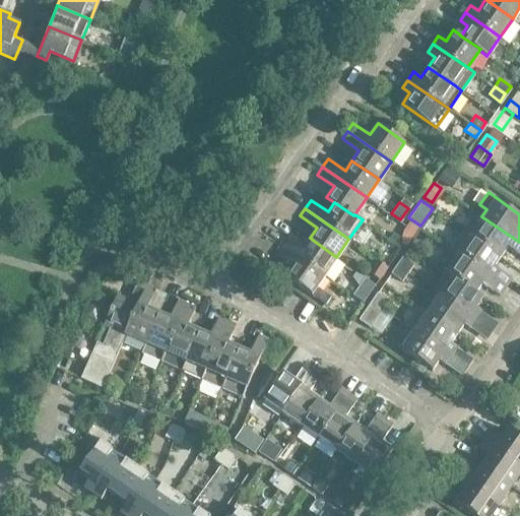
[(470,218),(463,229),(500,254),(507,245),(519,253),(519,242),(481,216),(475,211),(470,218)]
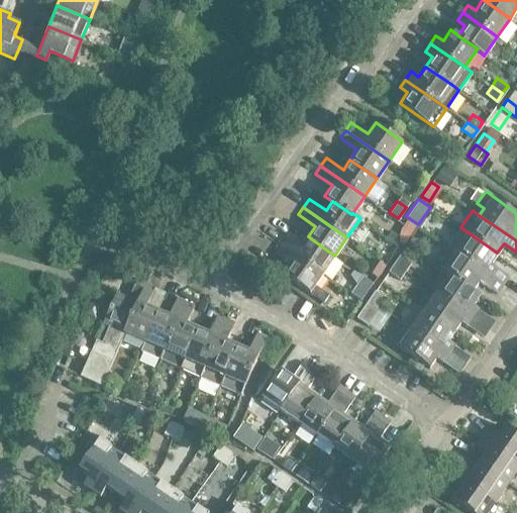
[(442,243),(447,228),(426,220),(424,227),(411,222),(400,252),(415,258),(423,236),(442,243)]
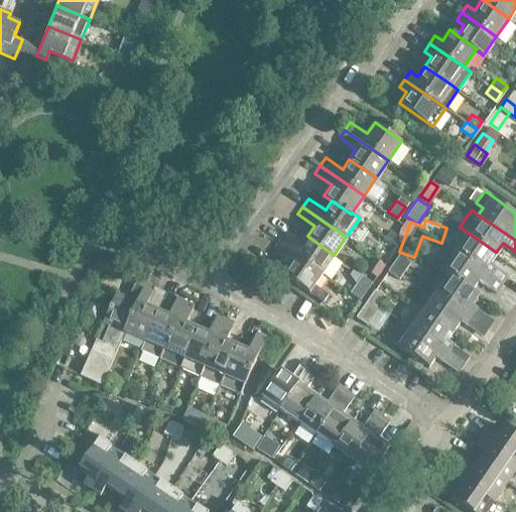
[(452,238),(446,246),(453,250),(501,283),(507,274),(490,262),(496,252),(460,227),(452,238)]
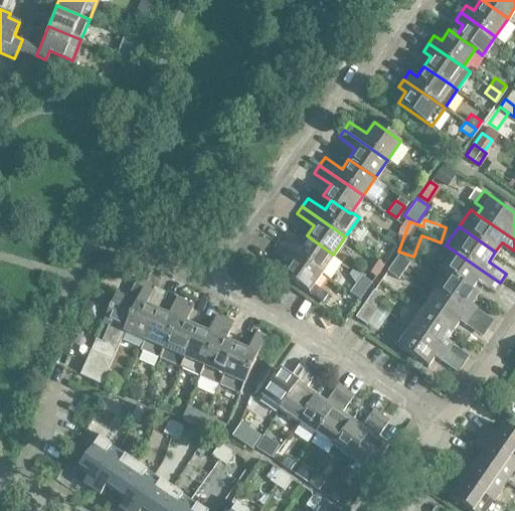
[(278,241),(321,273),(333,254),(307,235),(300,245),(283,233),(278,241)]
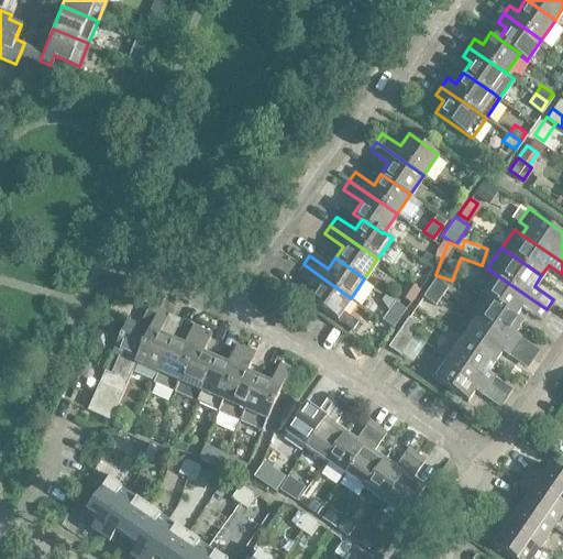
[(343,309),(351,298),(304,264),(297,273),(316,285),(308,297),(352,328),(357,319),(343,309)]
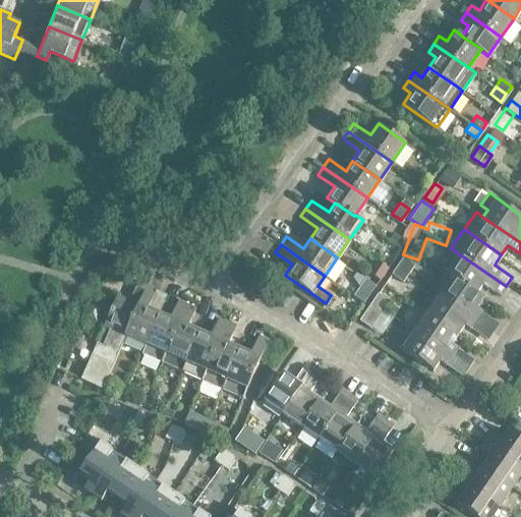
[(475,291),(476,290),(482,281),(501,293),(506,286),(457,252),(446,270),(475,291)]
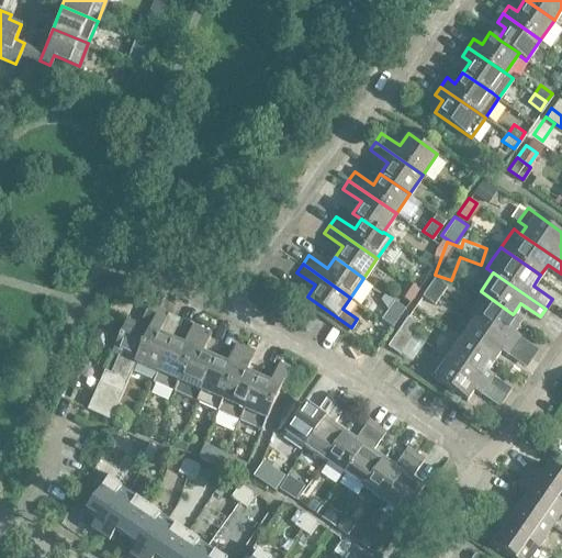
[(434,276),(428,285),(440,293),(447,285),(434,276)]
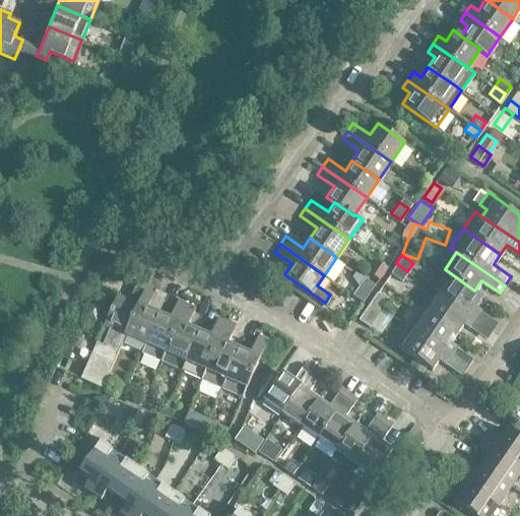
[(378,259),(370,270),(379,277),(387,266),(378,259)]
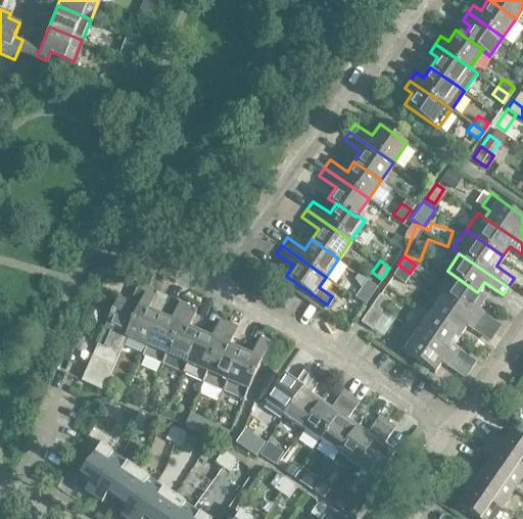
[(403,281),(410,273),(398,265),(392,273),(403,281)]
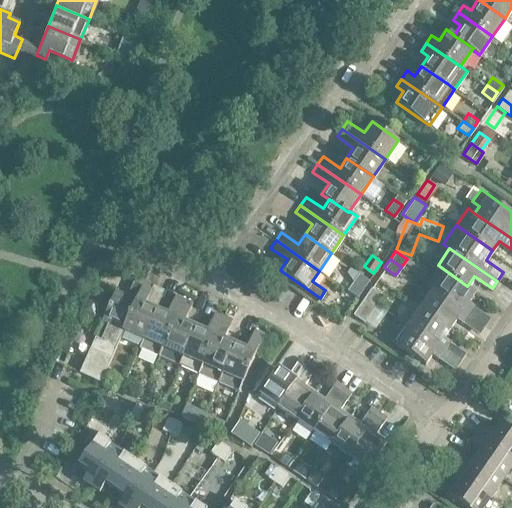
[(468,285),(467,286),(438,265),(425,283),(432,288),(468,313),(474,304),(468,300),(475,290),(468,285)]
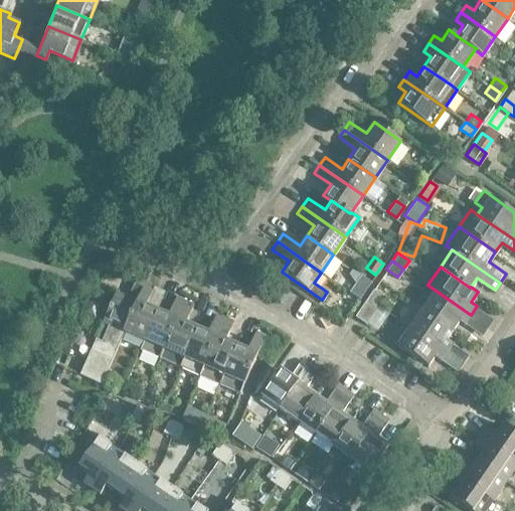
[(96,337),(80,373),(102,382),(124,330),(146,282),(136,278),(128,297),(116,291),(103,321),(109,324),(102,340),(96,337)]
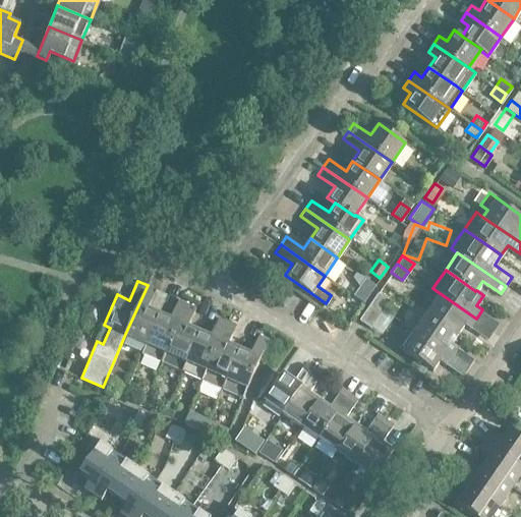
[(148,285),(125,334),(146,343),(159,312),(148,307),(156,288),(148,285)]
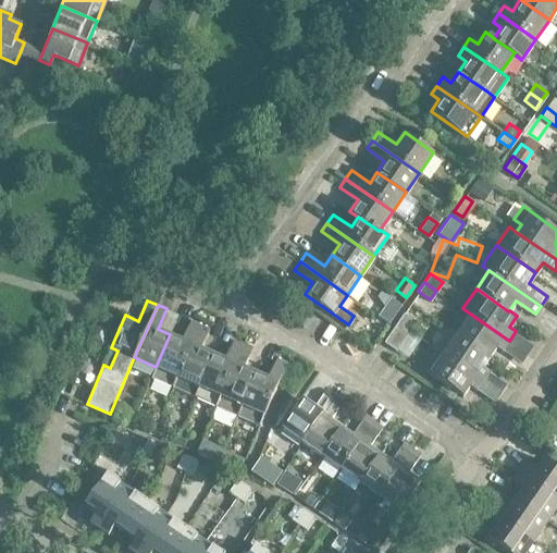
[(395,312),(384,306),(379,315),(390,322),(395,312)]
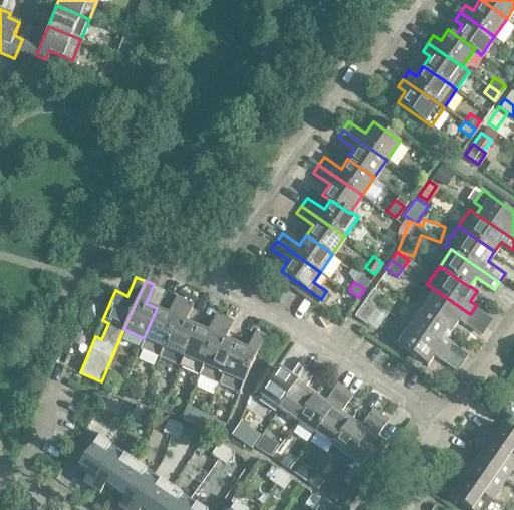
[(372,287),(366,295),(377,303),(383,295),(372,287)]
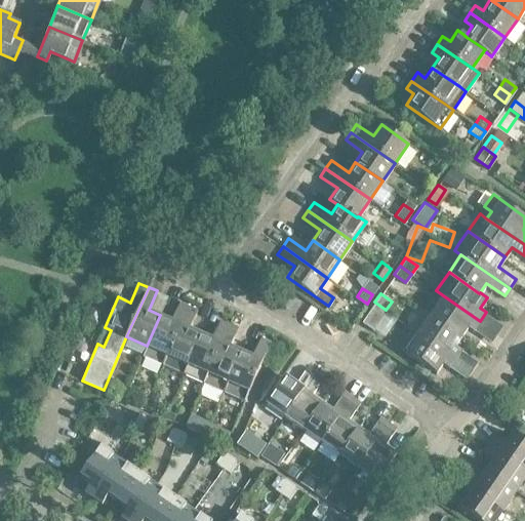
[(443,295),(431,313),(461,334),(468,324),(475,329),(480,321),(443,295)]
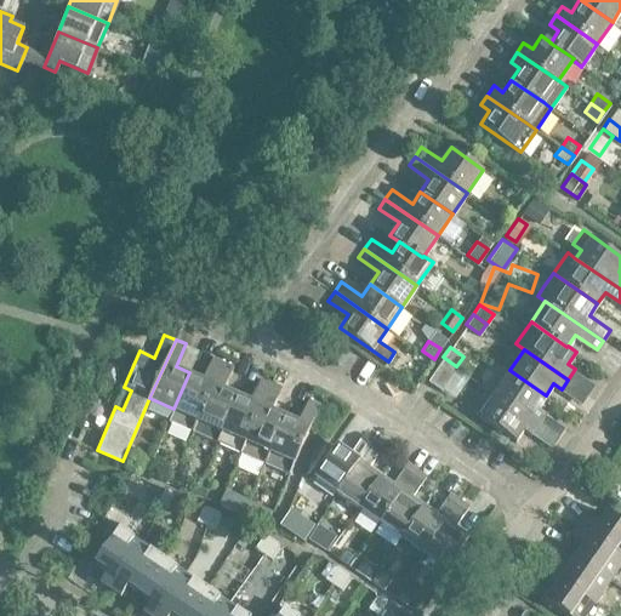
[(174,409),(169,421),(193,431),(224,360),(212,355),(203,378),(189,372),(174,409)]
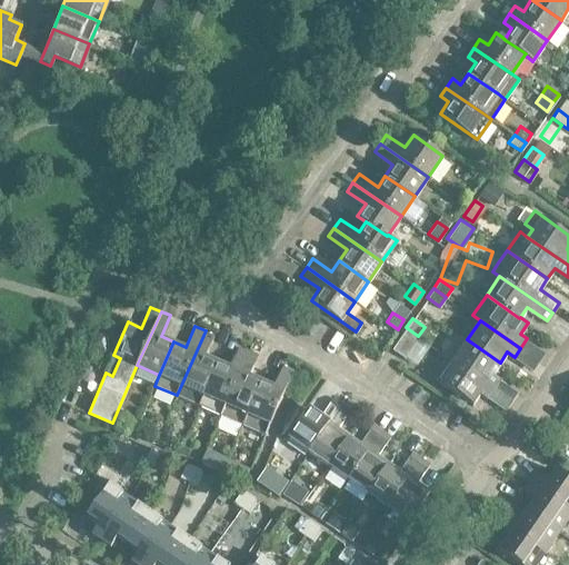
[(418,336),(406,327),(392,347),(405,356),(418,336)]
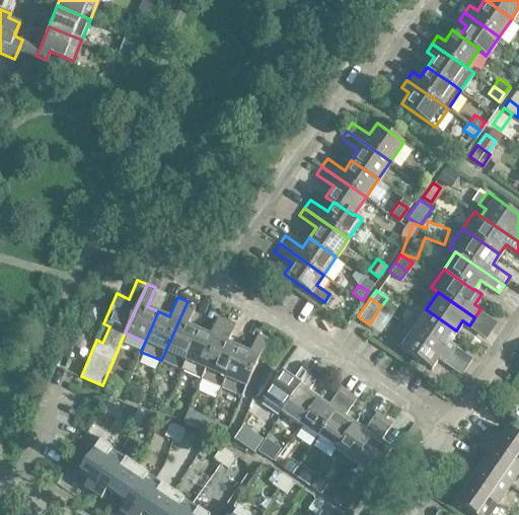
[(188,301),(161,360),(181,369),(199,328),(188,323),(196,305),(188,301)]
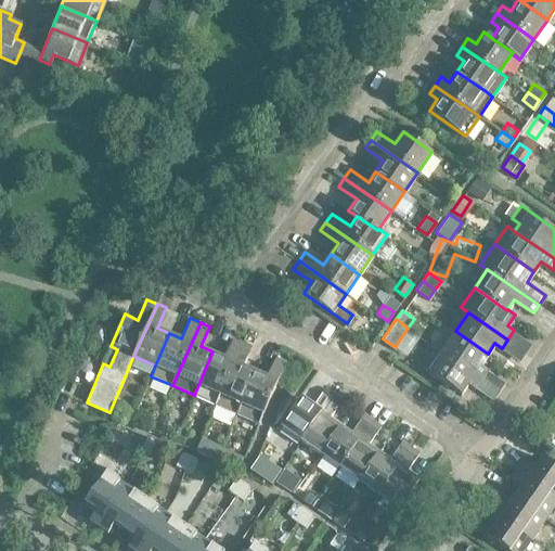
[(488,354),(455,331),(448,327),(435,346),(480,377),(487,369),(480,364),(488,354)]
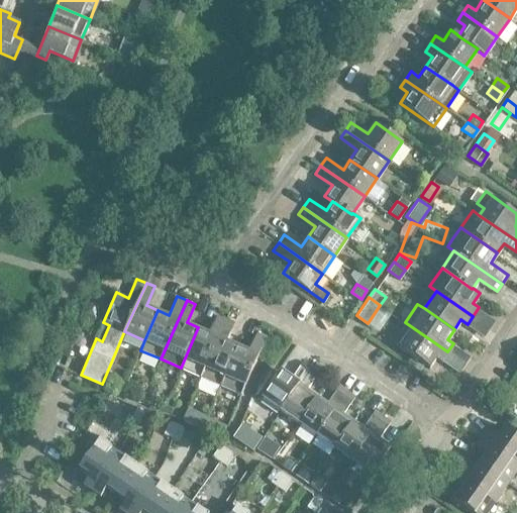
[(198,327),(181,368),(200,377),(226,317),(217,313),(209,332),(198,327)]
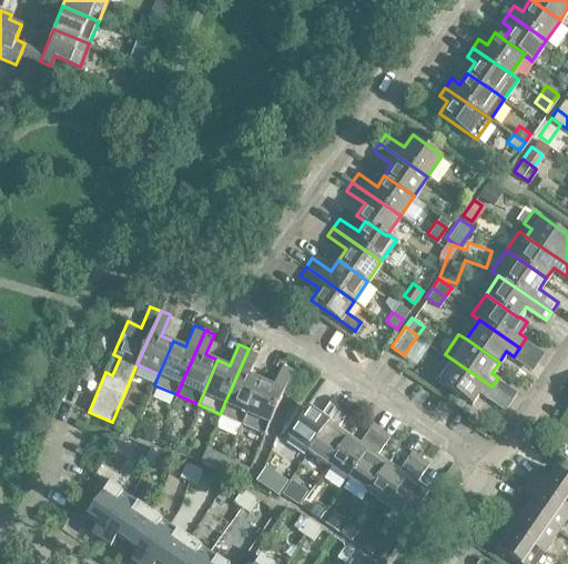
[(249,349),(220,414),(242,423),(262,380),(249,374),(257,353),(249,349)]
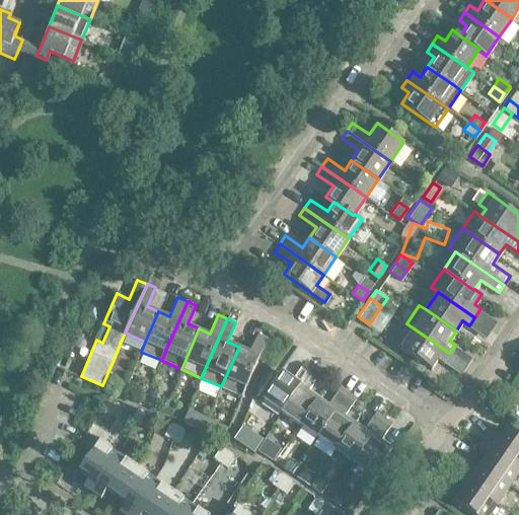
[(406,323),(393,342),(431,367),(438,357),(444,361),(449,353),(406,323)]
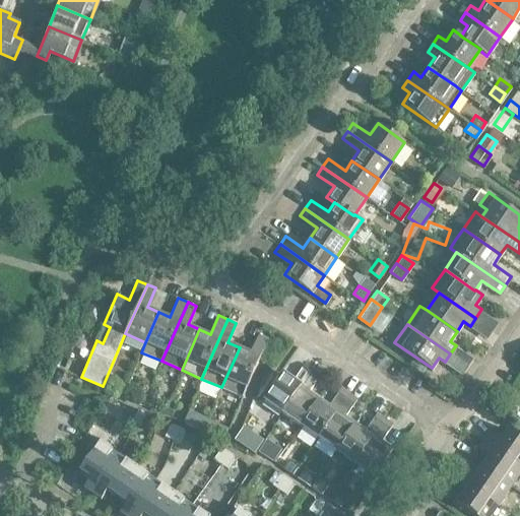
[(240,347),(221,387),(243,396),(268,337),(258,333),(250,351),(240,347)]
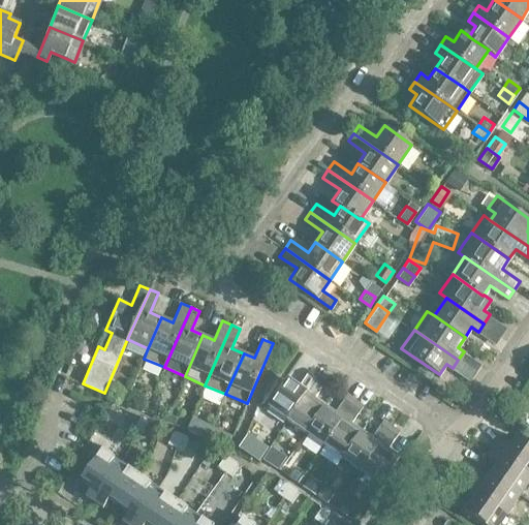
[(67,344),(63,356),(70,359),(75,347),(67,344)]
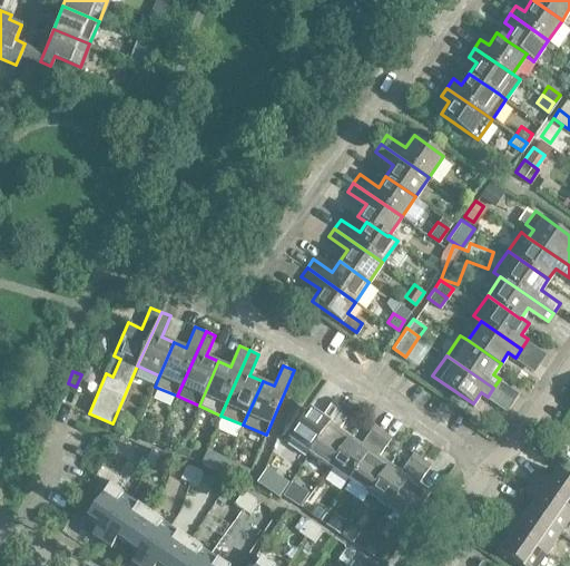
[(343,402),(334,396),(321,415),(308,407),(288,436),(310,451),(343,402)]
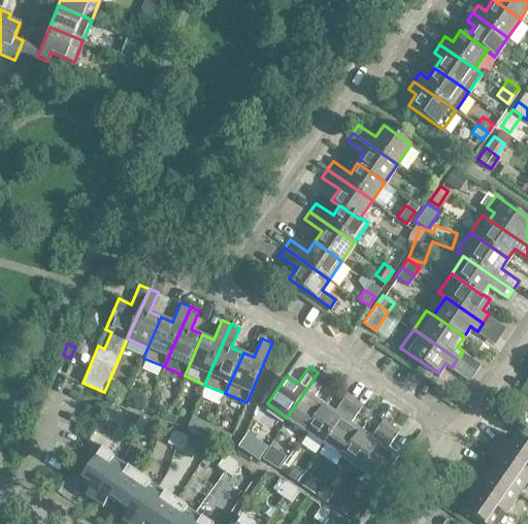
[(287,418),(305,430),(324,402),(314,395),(325,378),(318,372),(287,418)]
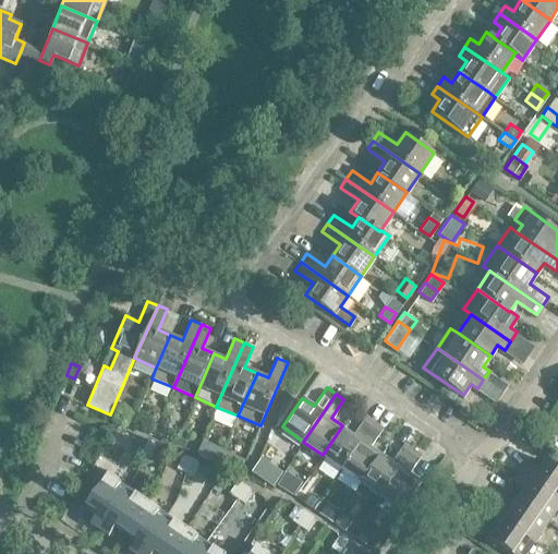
[(282,400),(278,410),(284,414),(295,399),(293,397),(282,400)]
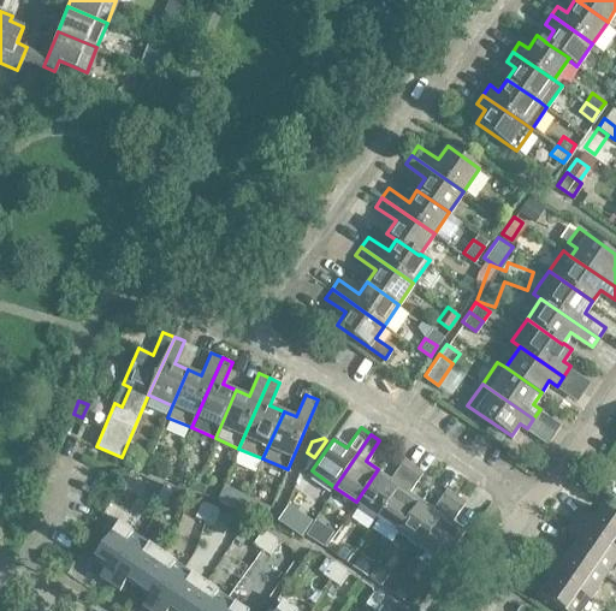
[(356,502),(378,516),(414,464),(403,457),(390,476),(378,469),(356,502)]
